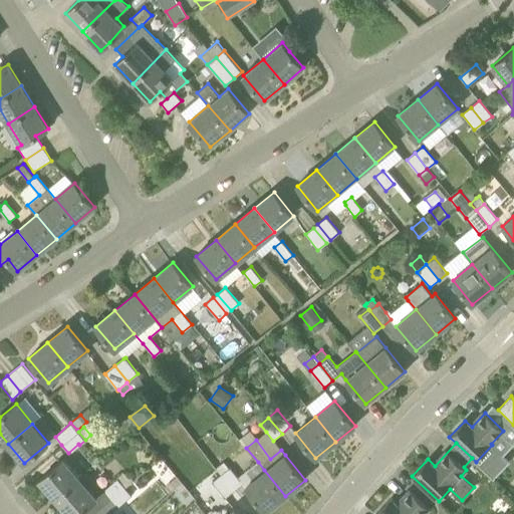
[(63,459),(39,481),(55,500),(80,478),(63,459)]
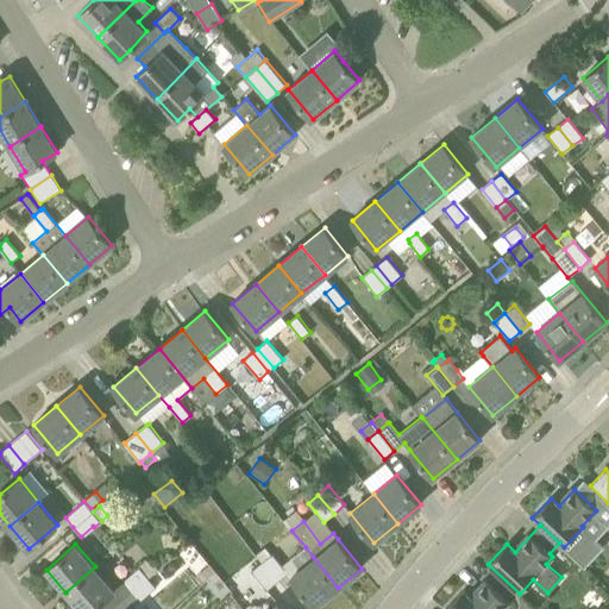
[(256,554),(263,563),(272,554),(267,546),(256,554)]
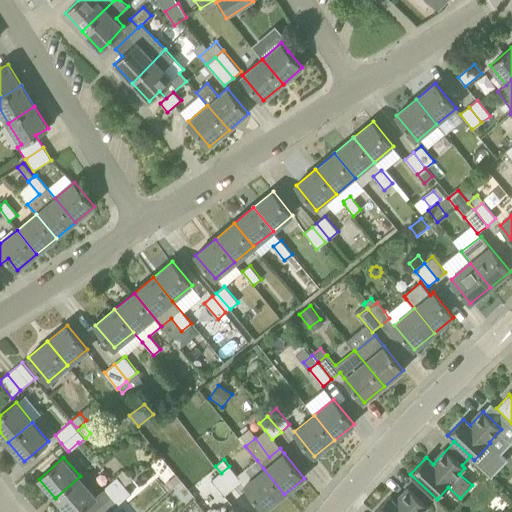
[(229,466),(221,473),(233,489),(242,482),(237,476),(229,466)]
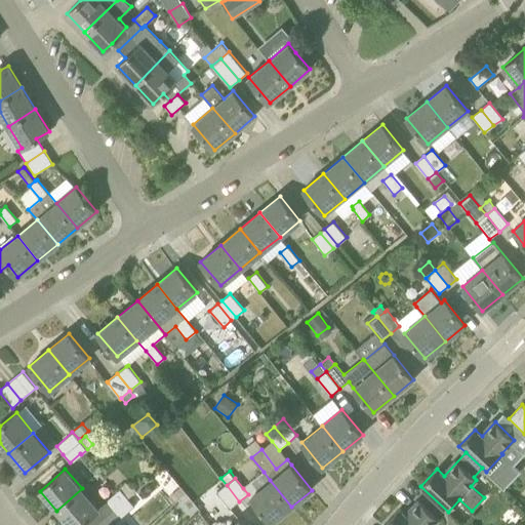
[(270,480),(250,495),(251,497),(271,522),(291,507),(270,480)]
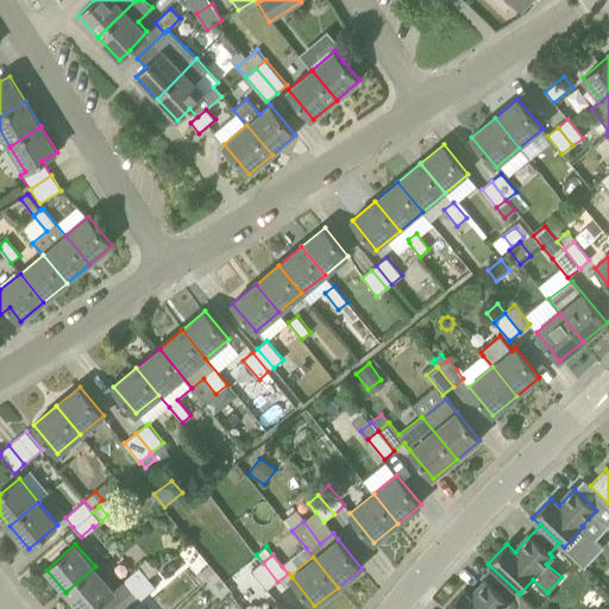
[(92,608),(98,604),(115,589),(107,579),(114,572),(104,559),(95,566),(66,592),(80,608),(92,608)]
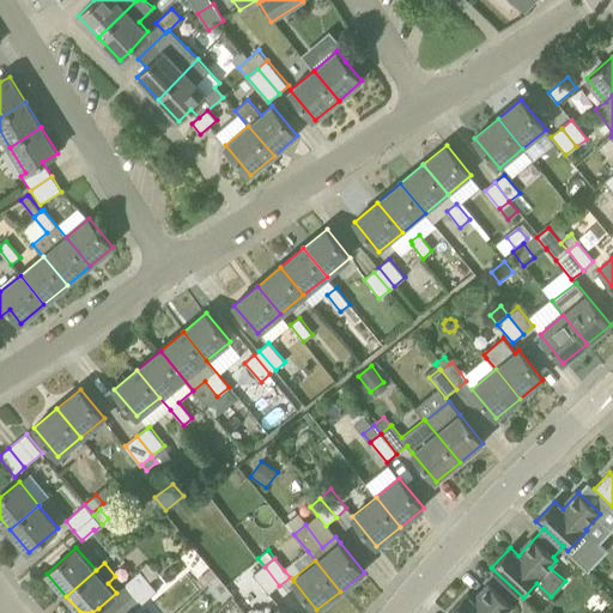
[(150,582),(157,575),(147,564),(140,571),(149,581),(150,582)]
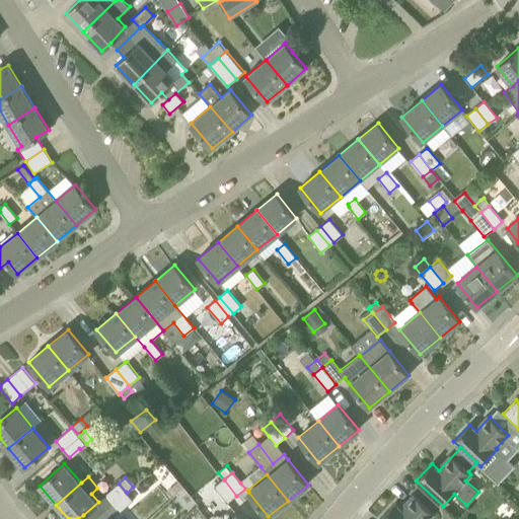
[(215,487),(228,503),(236,496),(224,479),(215,487)]
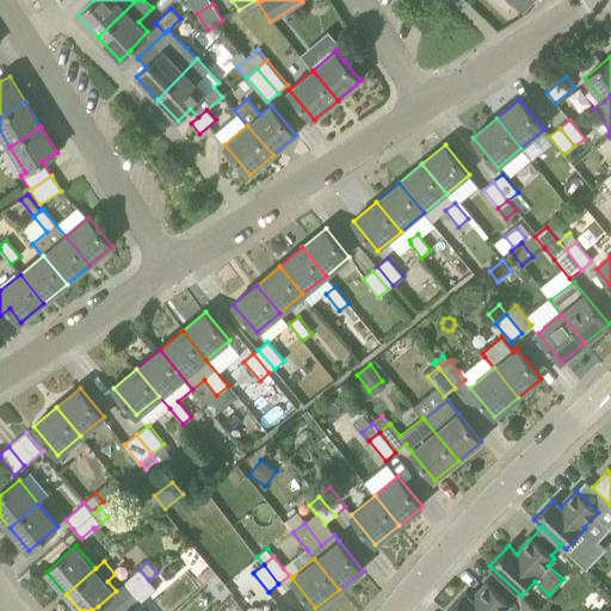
[(140,569),(139,568),(123,582),(133,593),(148,579),(140,569)]
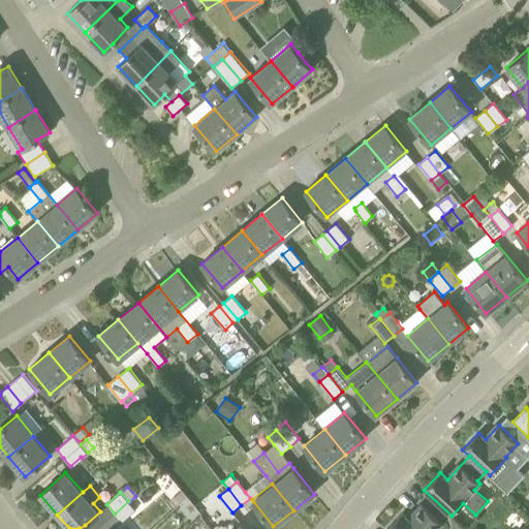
[(122,522),(135,510),(129,502),(128,501),(115,514),(122,522)]
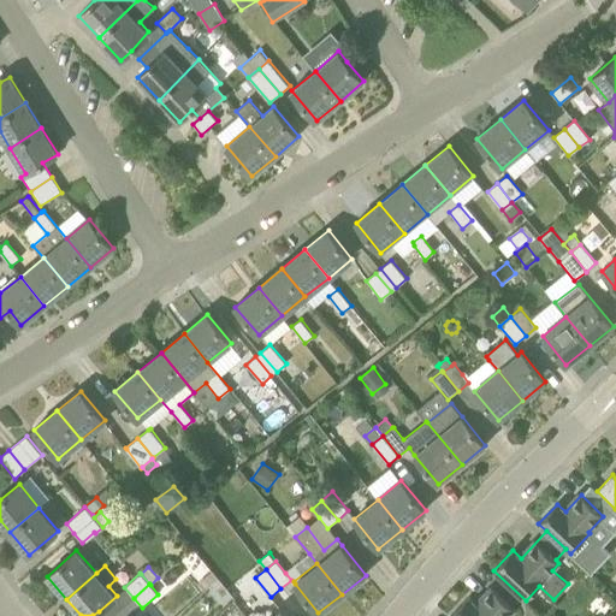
[(468,597),(450,615),(508,615),(515,609),(492,588),(477,604),(468,597)]
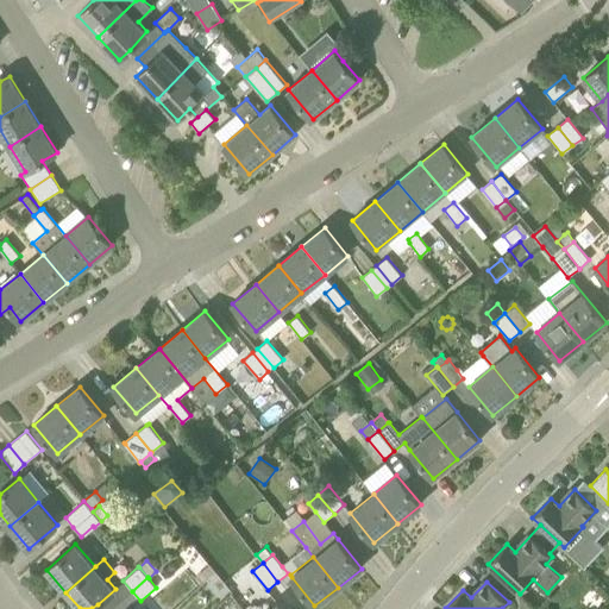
[(534,608),(520,594),(519,608),(534,608)]
